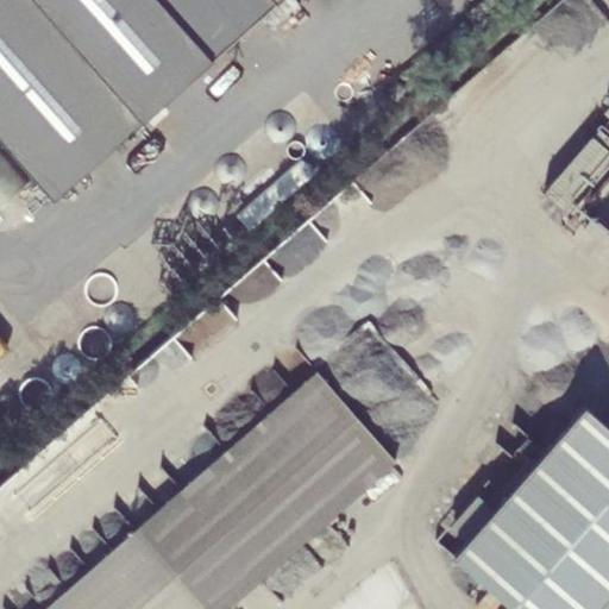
[(0,0),(0,137),(54,199),(138,127),(144,120),(212,58),(217,56),(274,4),(277,1),(278,0),(0,0)]
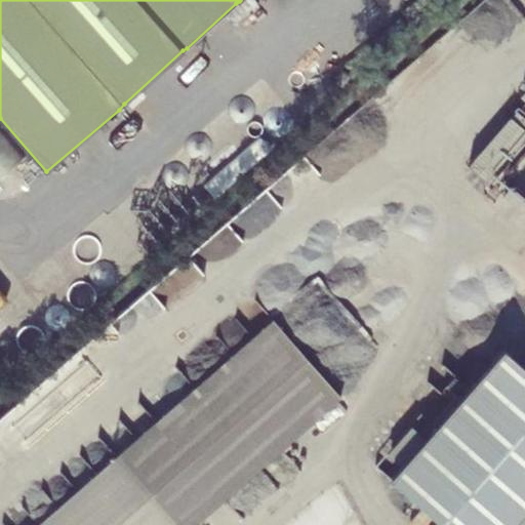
[(524,117),(517,111),(469,166),(484,179),(524,132),(524,117)]
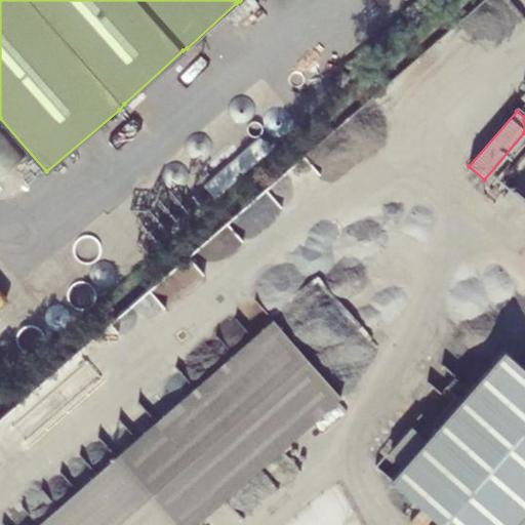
[(0,176),(22,158),(0,132),(0,176)]
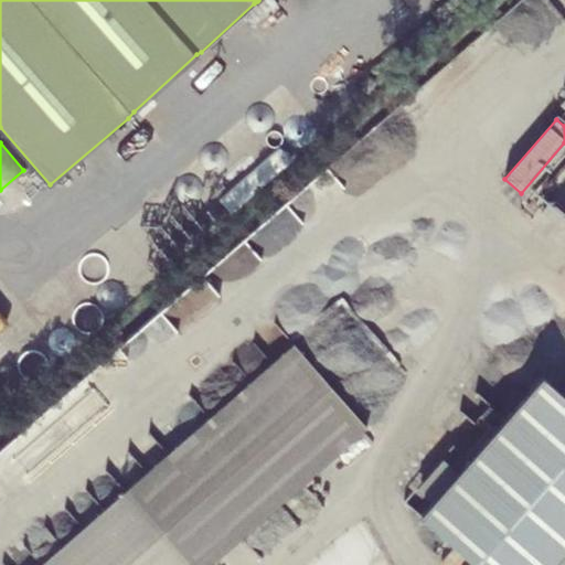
[(294,343),(39,564),(209,564),(366,427),(294,343)]
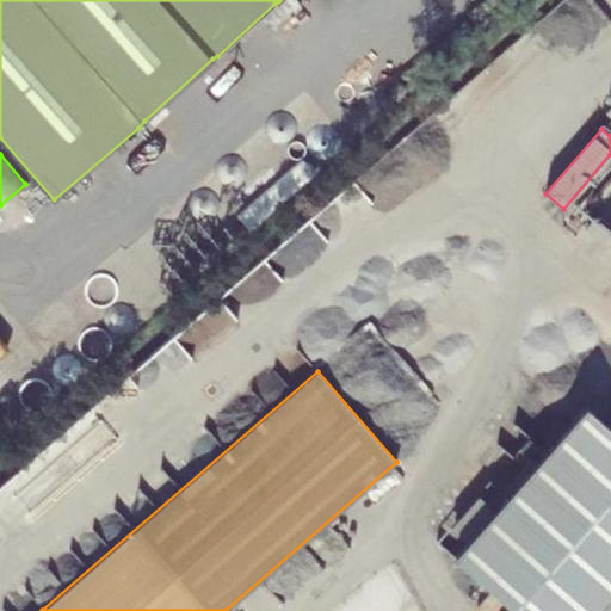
[(468,543),(456,556),(518,610),(610,610),(610,425),(587,405),(497,510),(479,494),(450,528),(468,543)]
